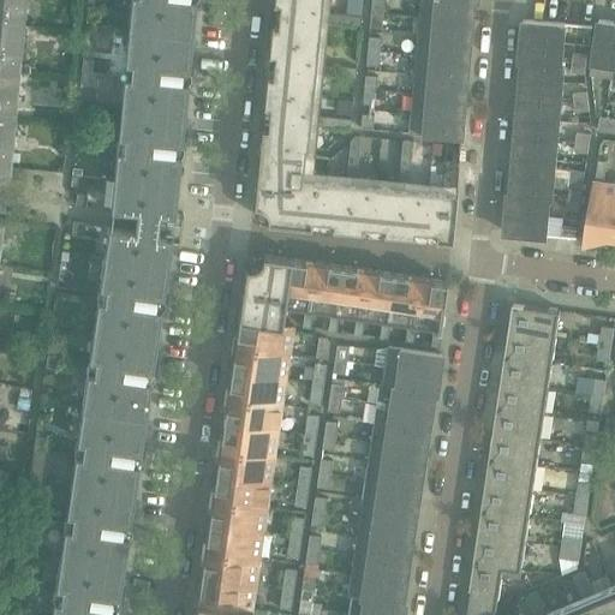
[(0,0),(0,71),(17,73),(23,0),(0,0)]
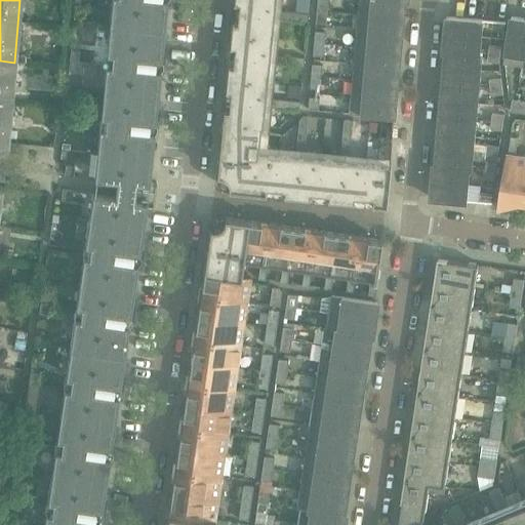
[(170,2),(170,0),(112,0),(110,24),(165,30),(167,2),(169,2),(170,2)]
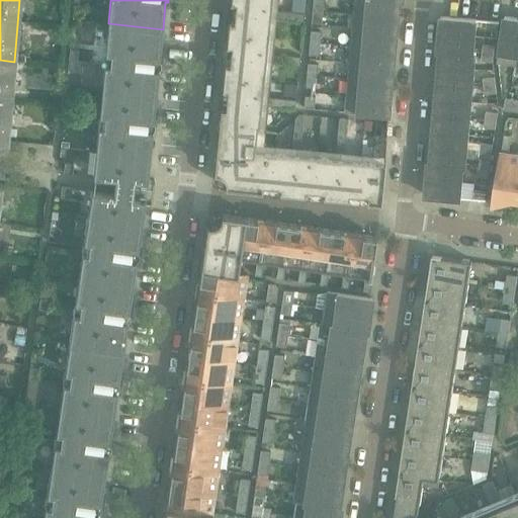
[(230,0),(213,171),(214,171),(226,185),(380,200),(383,161),(382,161),(383,148),(374,147),(373,160),(343,157),(344,144),(336,144),(335,156),(299,153),(300,140),(293,139),(291,152),(254,148),(257,123),(259,124),(261,105),(272,106),(273,98),(261,97),(265,62),(276,63),(277,55),(266,54),(269,18),(280,19),(281,11),(270,10),(270,0),(230,0)]
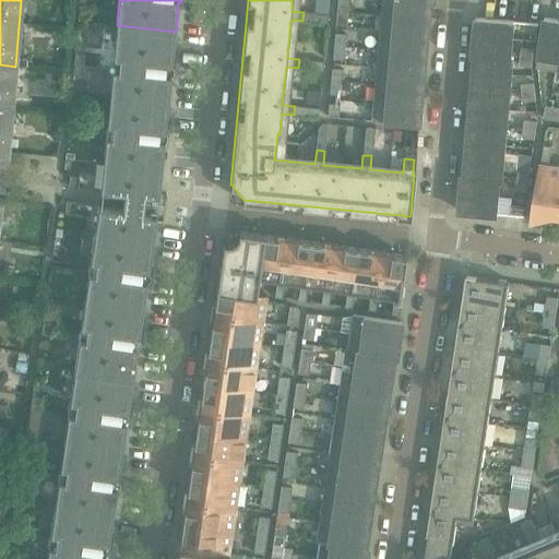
[(348,0),(337,0),(337,12),(349,13),(352,0),(348,0)]
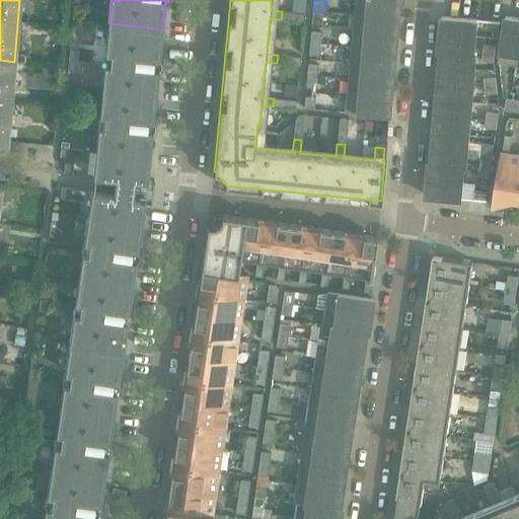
[(399,2),(398,2),(398,1),(388,0),(354,0),(353,13),(397,17),(399,2)]
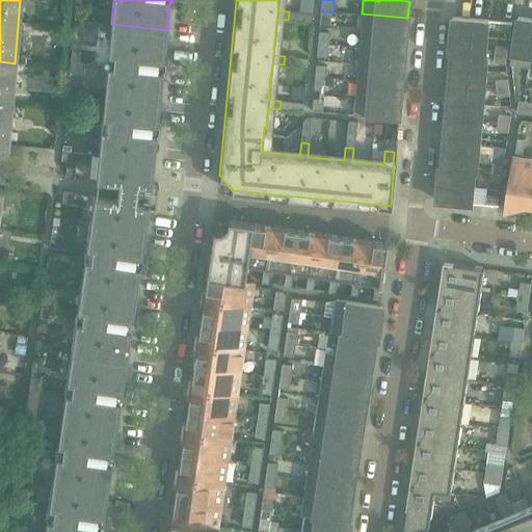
[(300,21),(300,12),(289,11),(288,20),(300,21)]
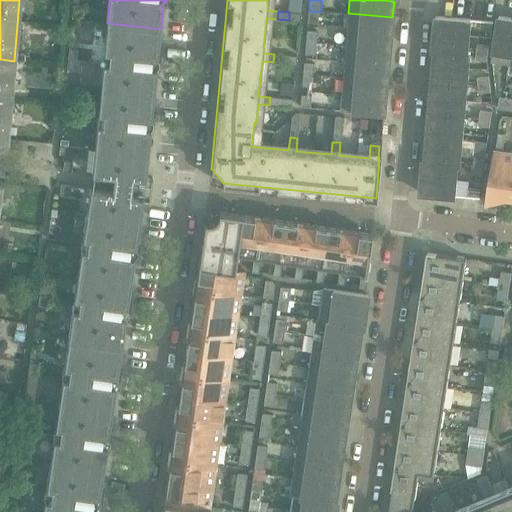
[(309,11),(308,23),(319,24),(320,12),(309,11)]
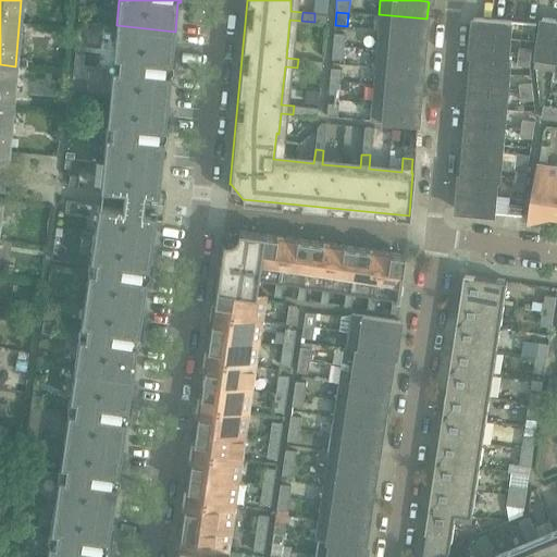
[(326,23),(327,14),(314,13),(314,22),(326,23)]
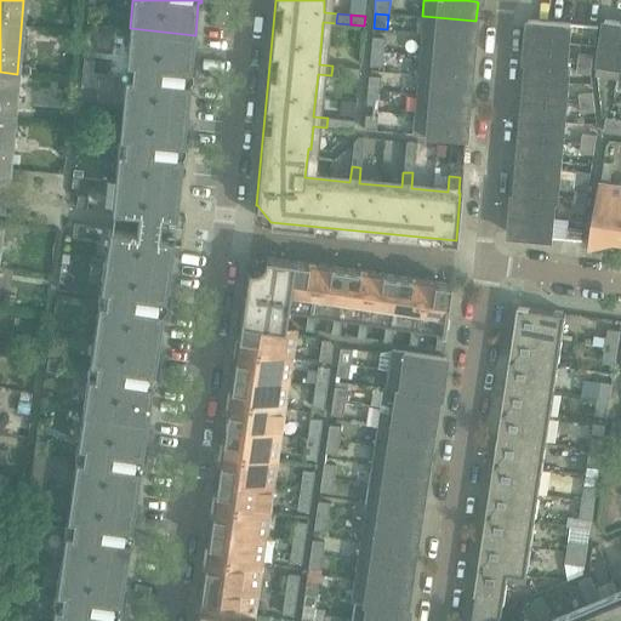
[(422,16),(421,35),(474,40),(476,21),(422,16)]
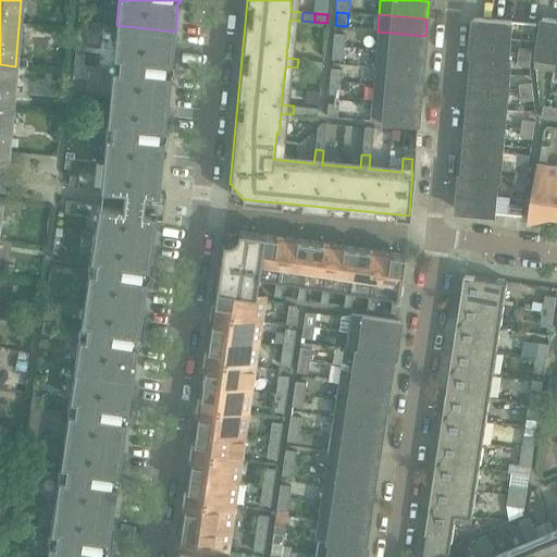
[(474,19),(473,36),(511,39),(512,22),(474,19)]
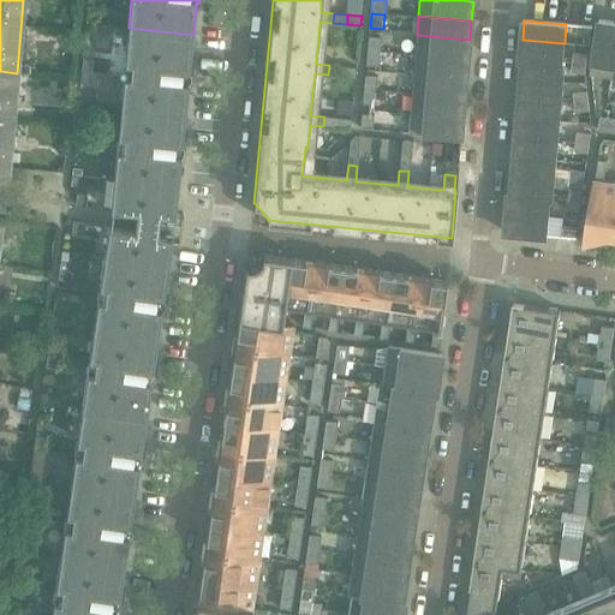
[(591,75),(611,77),(614,52),(614,22),(599,21),(598,28),(591,75)]
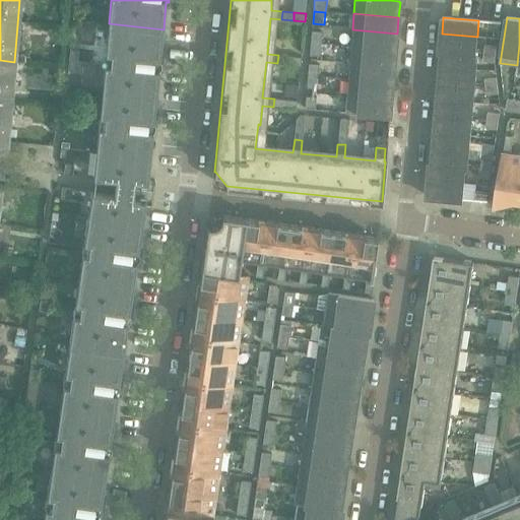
[(490,21),(488,30),(500,33),(501,22),(490,21)]
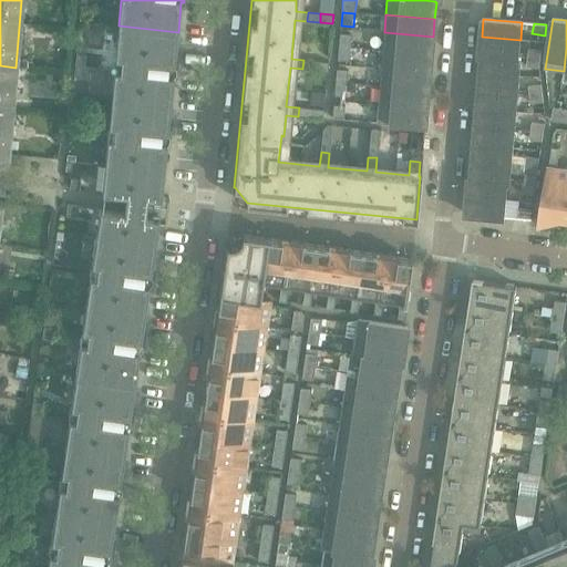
[(175,79),(176,79),(178,62),(177,62),(175,62),(178,32),(119,26),(115,59),(122,59),(121,71),(114,70),(112,98),(171,104),(173,79),(175,79)]
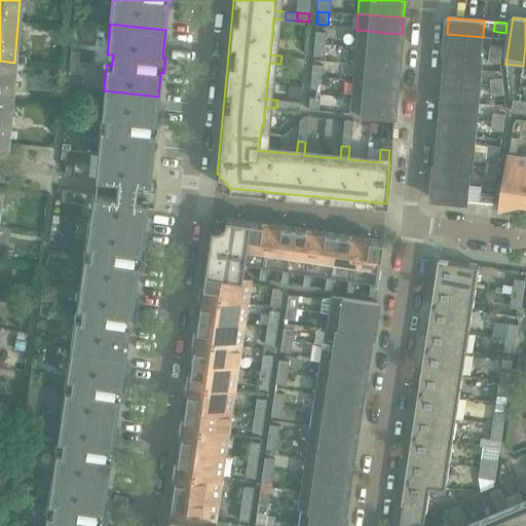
[(357,30),(355,47),(401,50),(402,34),(357,30)]
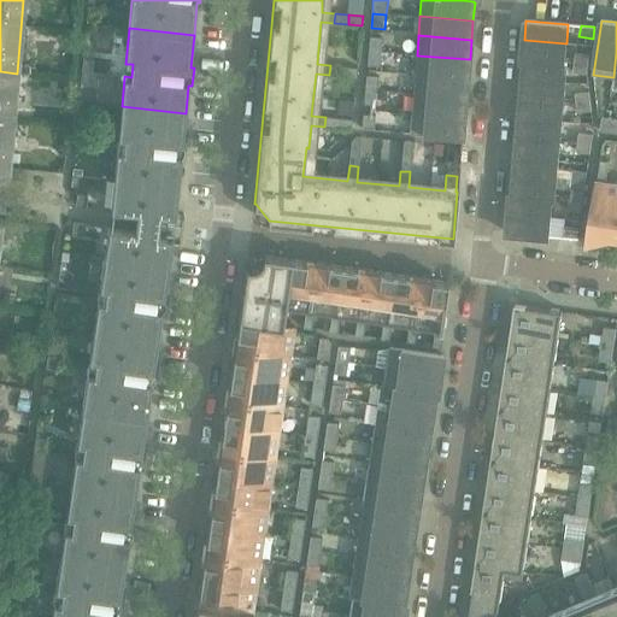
[(370,37),(369,51),(383,52),(385,39),(370,37)]
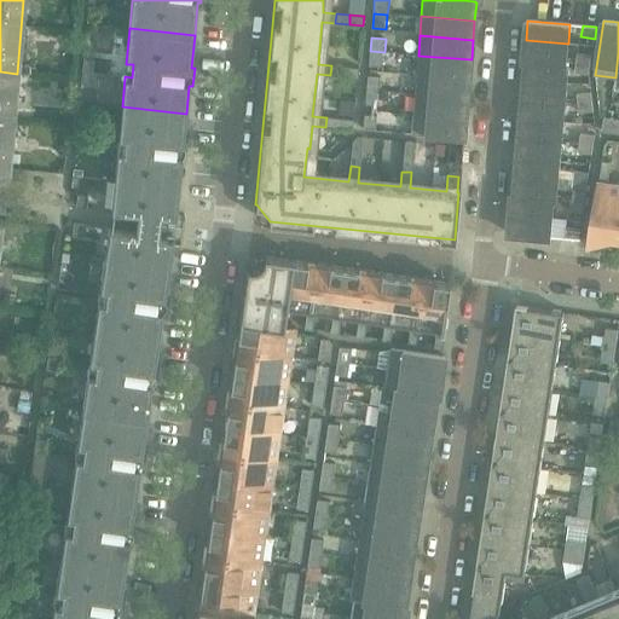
[(526,40),(524,61),(527,61),(566,63),(568,44),(526,40)]
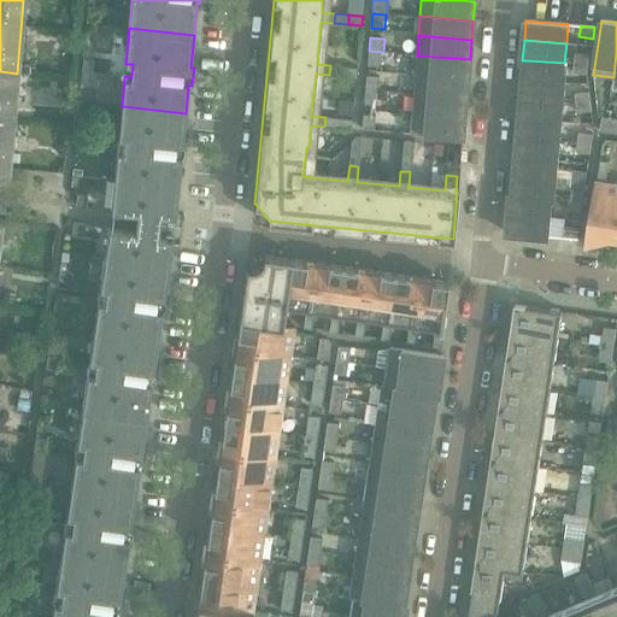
[(369,51),(368,65),(382,66),(383,52),(369,51)]
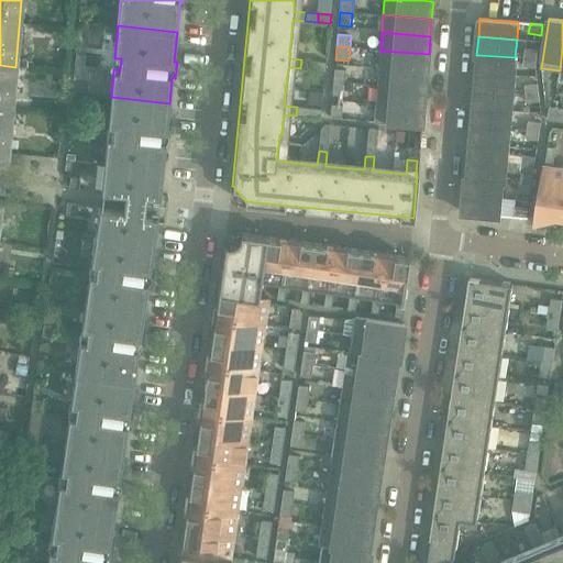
[(526,48),(525,57),(537,59),(539,51),(526,48)]
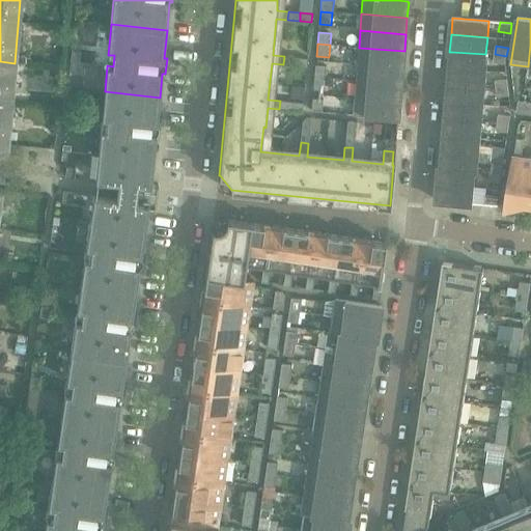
[(359,48),(357,64),(402,67),(404,51),(359,48)]
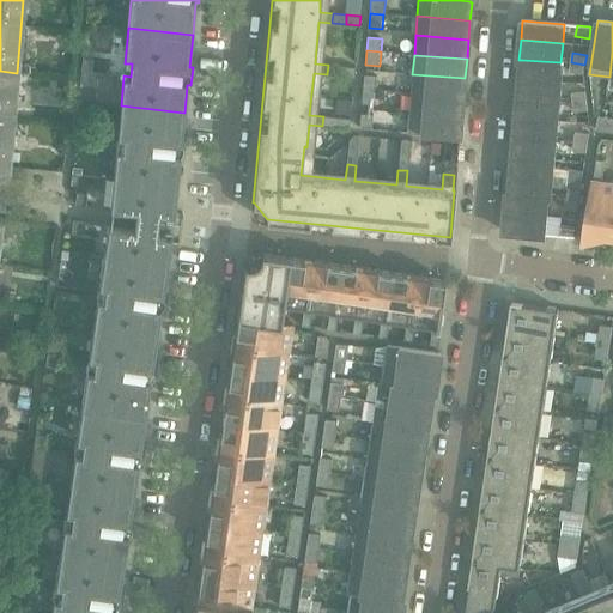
[(83,60),(82,72),(92,73),(93,60),(83,60)]
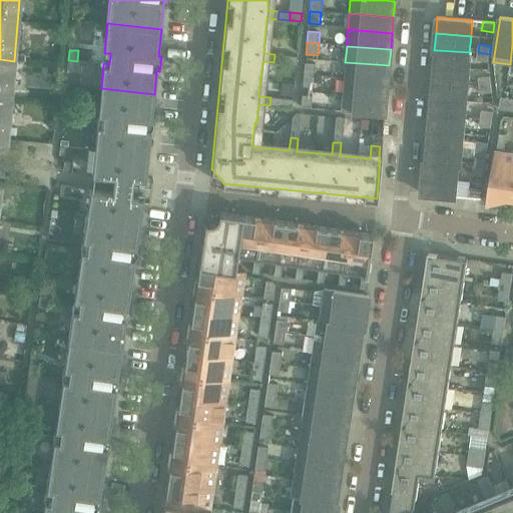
[(437,50),(435,65),(470,68),(471,52),(469,52),(437,50)]
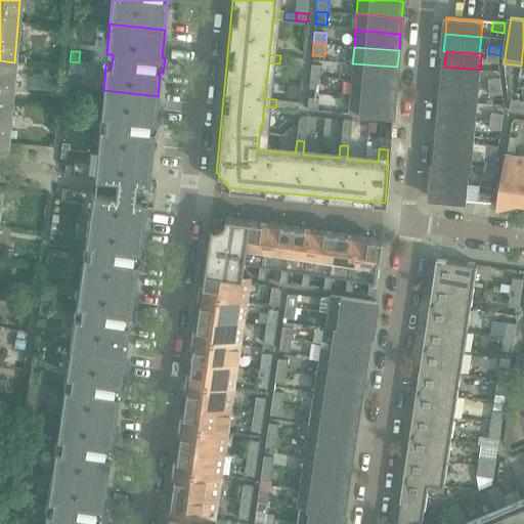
[(488,53),(487,61),(498,63),(499,55),(488,53)]
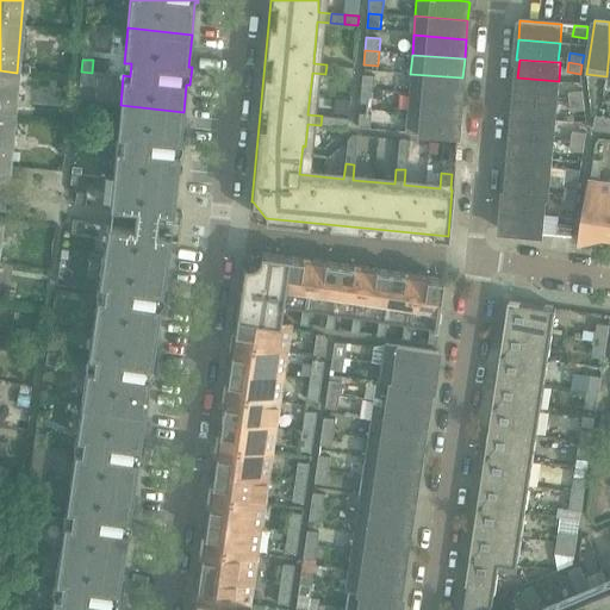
[(338,75),(340,66),(327,64),(325,74),(338,75)]
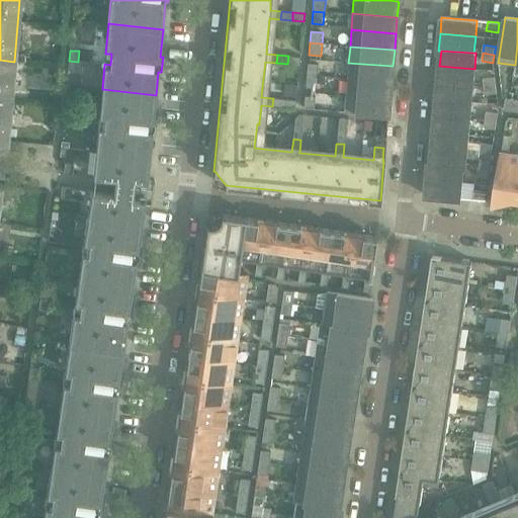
[(299,65),(300,57),(288,56),(287,64),(299,65)]
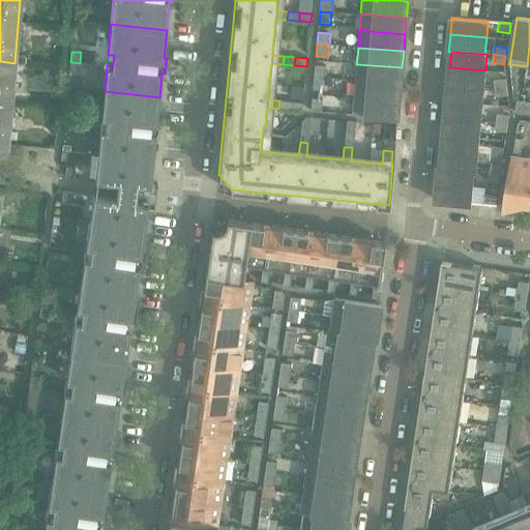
[(0,61),(0,144),(7,145),(15,63),(0,61)]
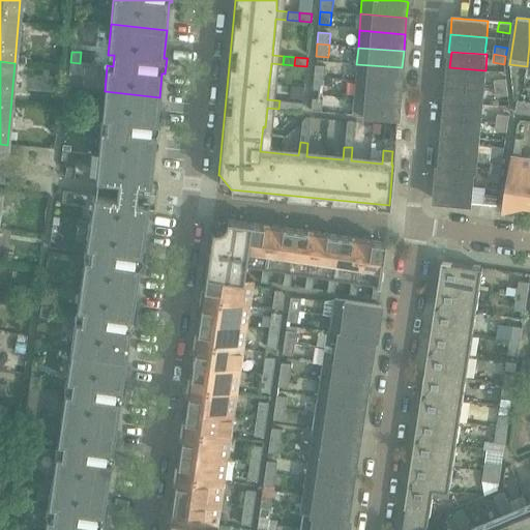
[(356,64),(355,81),(401,85),(402,67),(356,64)]
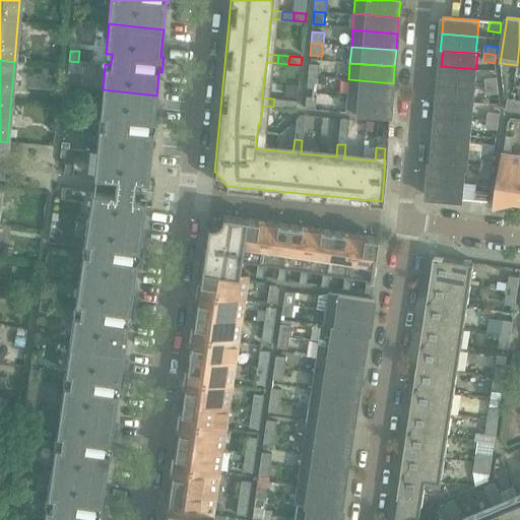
[(309,64),(308,75),(320,76),(321,65),(309,64)]
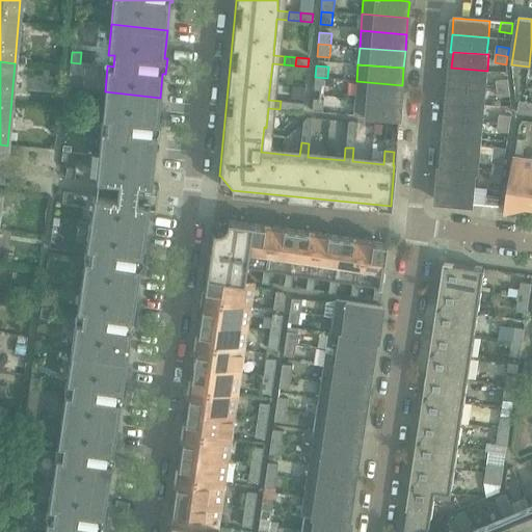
[(451,68),(450,84),(485,87),(487,71),(451,68)]
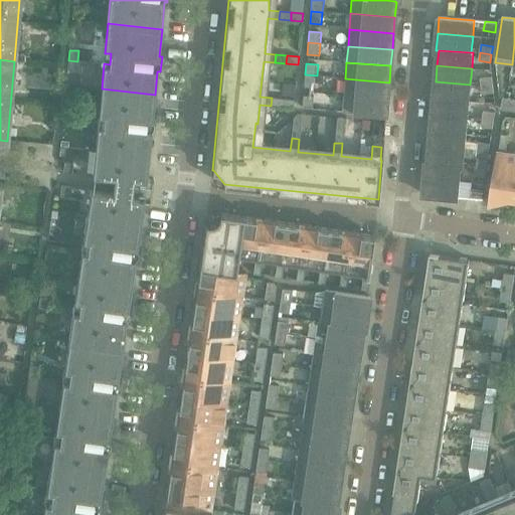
[(305,74),(304,87),(316,88),(317,75),(305,74)]
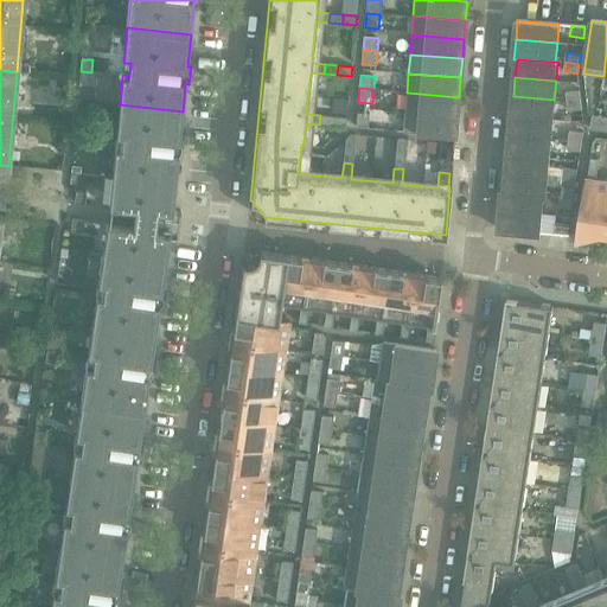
[(566,91),(567,102),(581,100),(580,90),(566,91)]
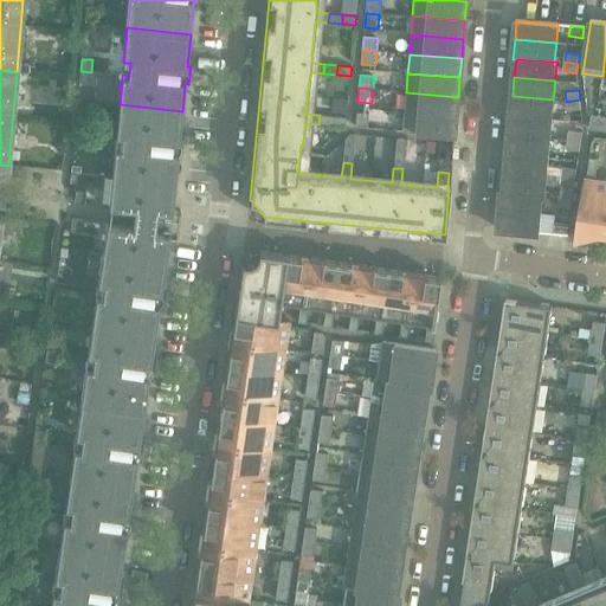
[(406,92),(404,111),(456,116),(458,97),(406,92)]
